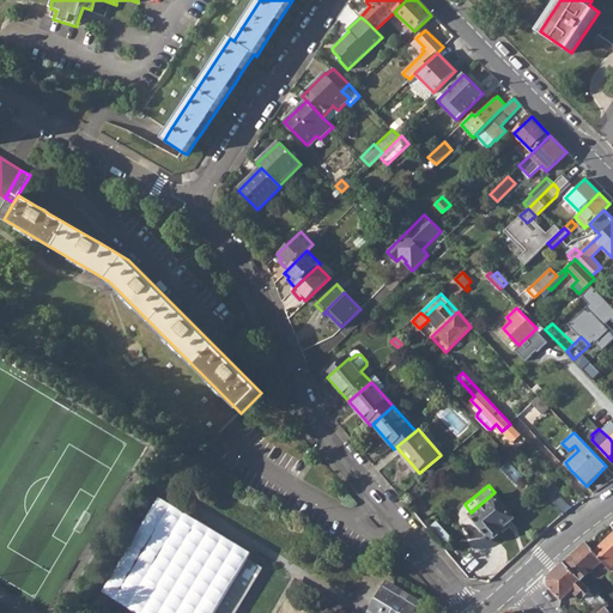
[(571,509),(551,487),(545,493),(565,514),(571,509)]
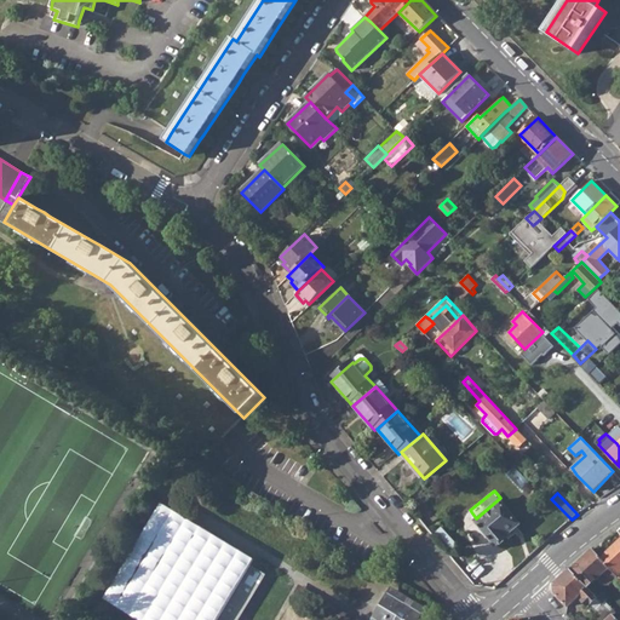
[(476,521),(497,546),(509,537),(507,534),(521,523),(501,500),(476,521)]
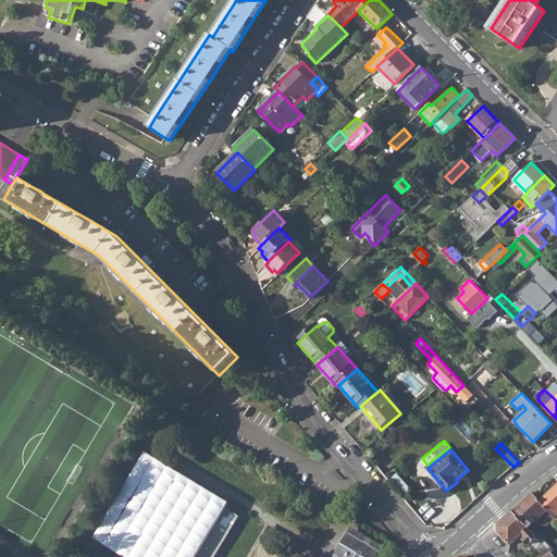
[(214,556),(217,555),(239,516),(225,508),(229,503),(145,452),(94,537),(125,556),(214,556)]
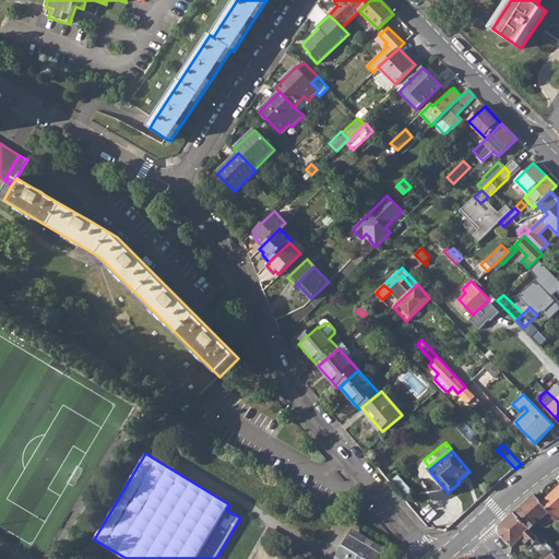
[(558,480),(558,487),(543,504),(550,512),(558,520),(558,521),(558,519),(558,477),(557,478),(558,480)]
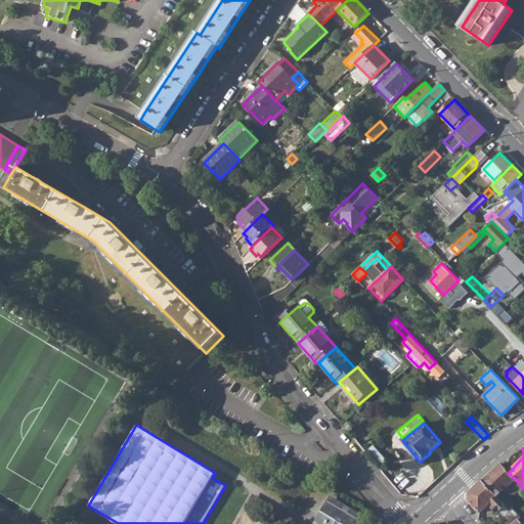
[(501,465),(483,481),(497,496),(506,489),(511,494),(516,494),(523,487),(516,480),(509,473),(501,465)]
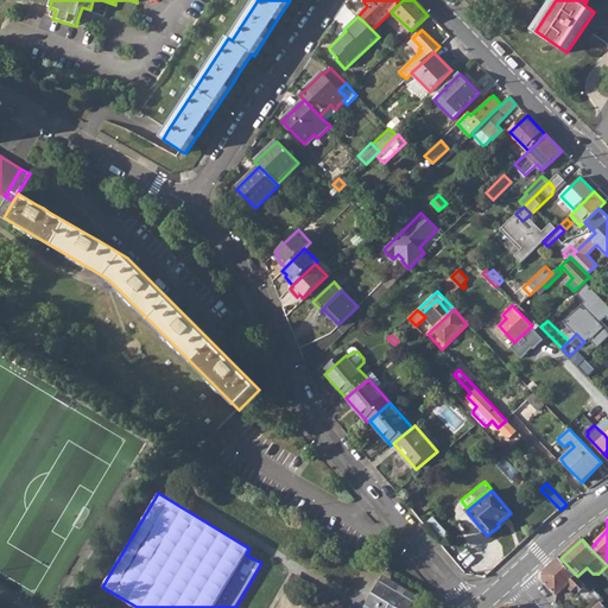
[(359,572),(367,561),(355,553),(348,565),(359,572)]
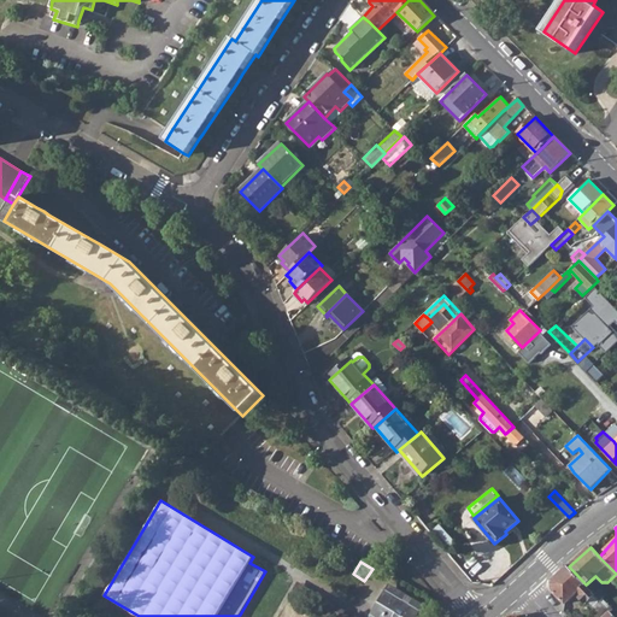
[(589,603),(598,611),(605,605),(586,585),(569,566),(552,582),(552,589),(566,604),(579,592),(583,597),(581,599),(587,604),(589,603)]
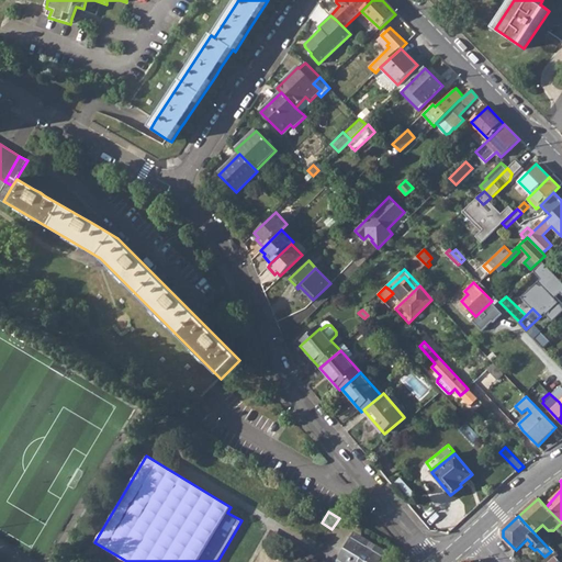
[(378,561),(383,552),(374,547),(373,549),(362,542),(363,540),(355,536),(338,561),(378,561)]
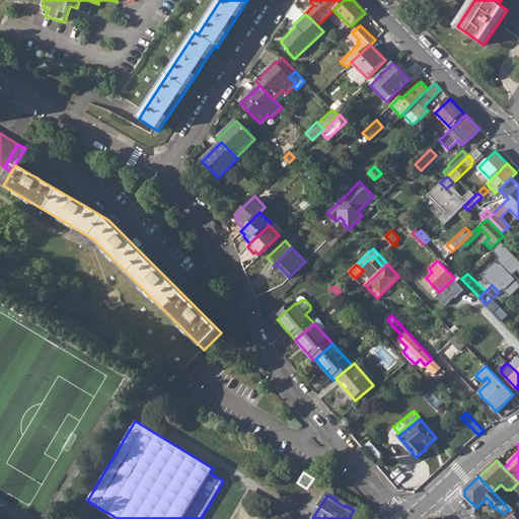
[(512,513),(509,509),(503,514),(506,518),(512,513)]
